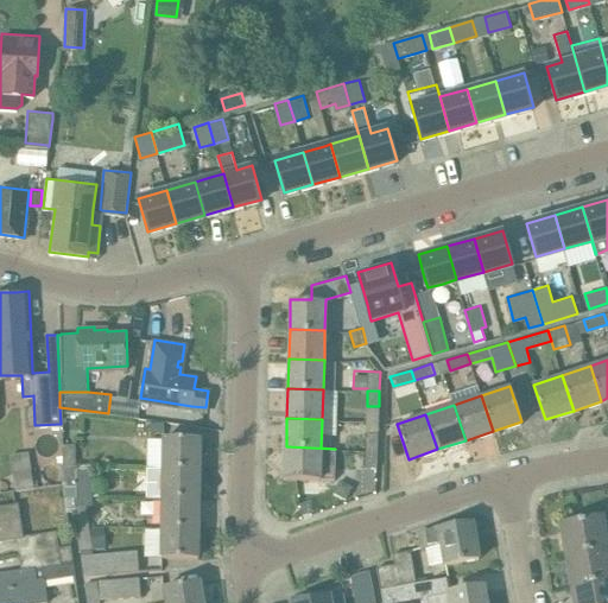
[(378,431),(366,431),(366,450),(378,450),(378,431)]
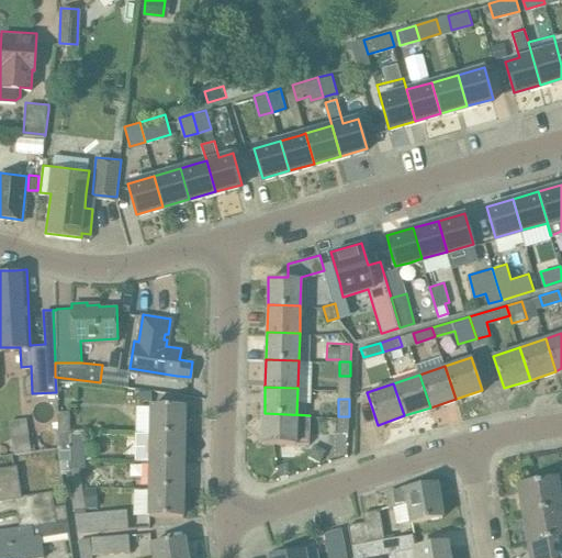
[(150,403),(150,432),(184,432),(186,404),(150,403)]
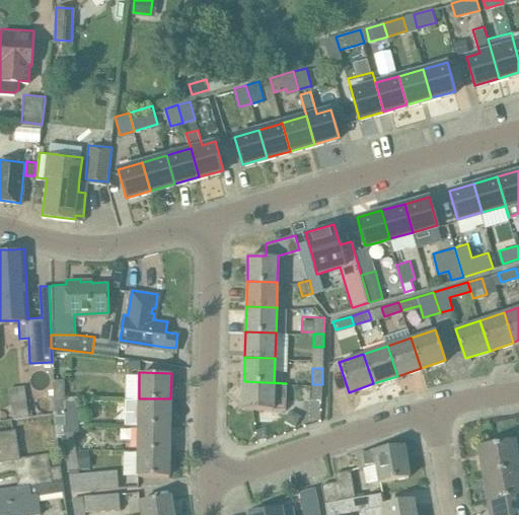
[(54,396),(64,396),(64,378),(53,378),(54,396)]
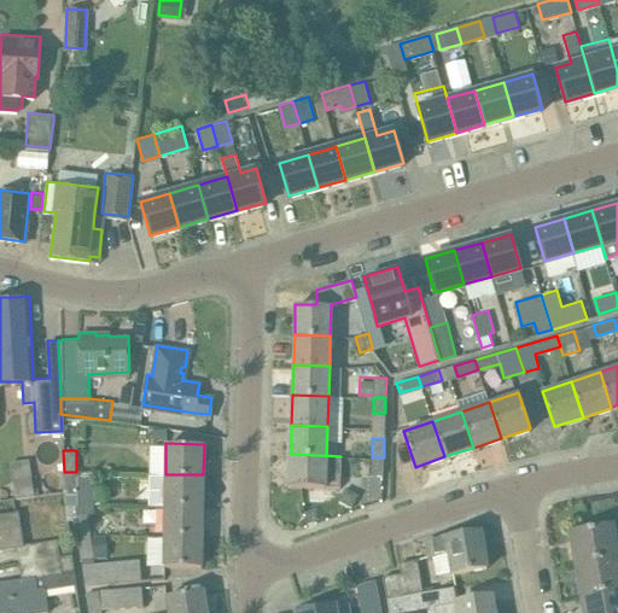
[(340,456),(291,454),(290,485),(326,486),(326,485),(340,486),(340,456)]
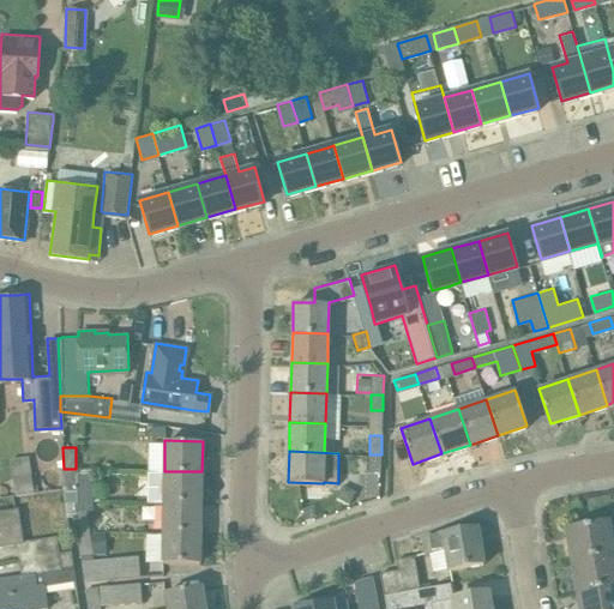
[(65,499),(94,499),(94,470),(76,469),(64,469),(64,488),(65,499)]
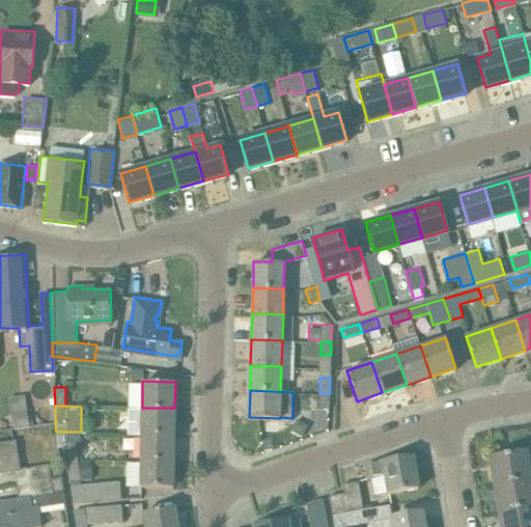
[(27,408),(10,410),(14,426),(30,424),(27,408)]
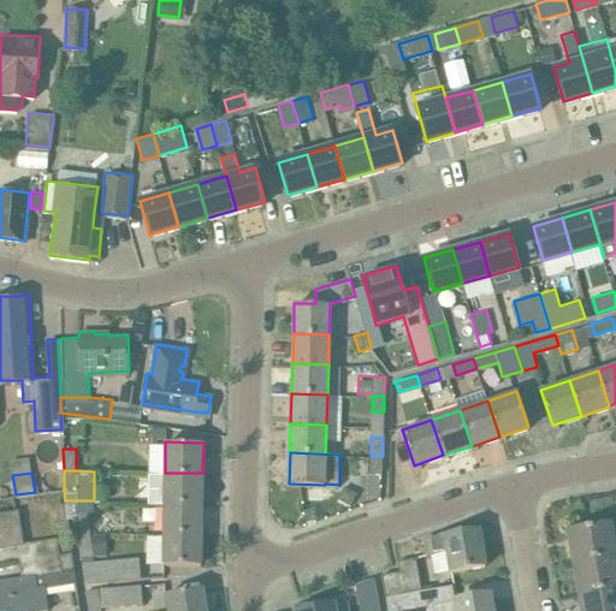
[(149,502),(164,503),(202,503),(202,473),(165,473),(149,473),(149,502)]
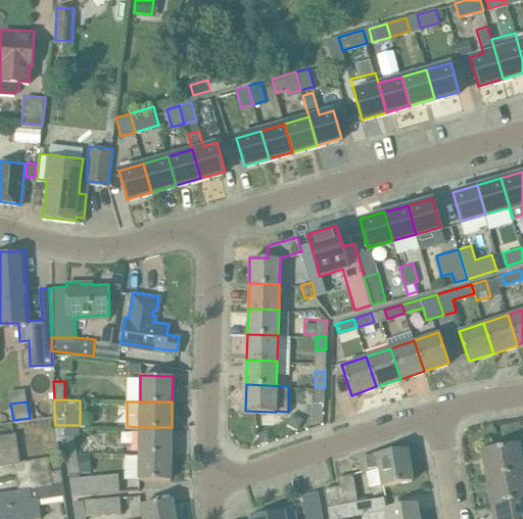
[(303,417),(292,411),(286,421),(297,427),(303,417)]
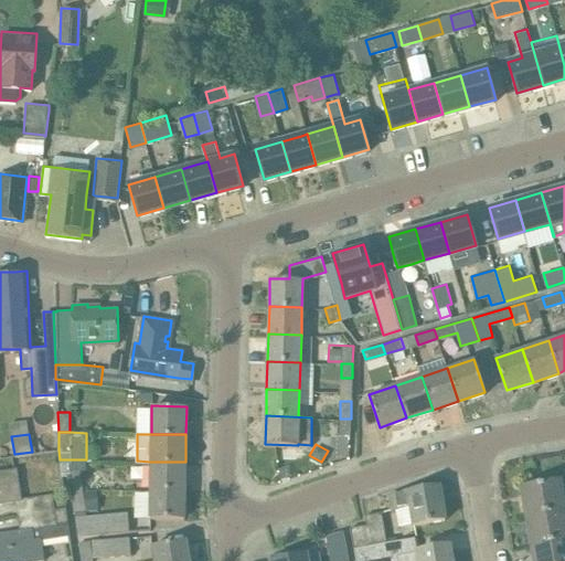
[(68,470),(72,487),(82,487),(78,469),(86,468),(86,459),(60,459),(61,470),(68,470)]
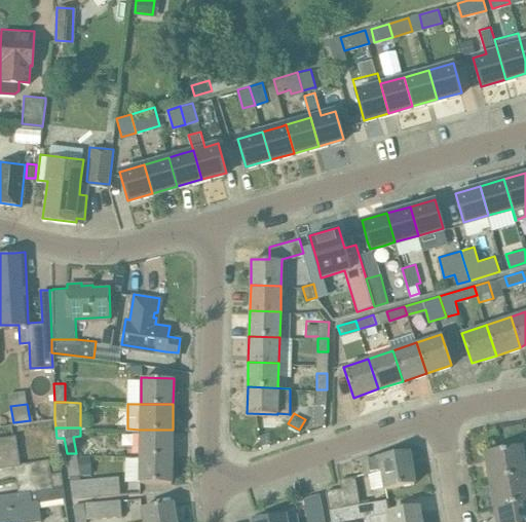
[(172,455),(173,430),(140,430),(140,454),(172,455)]
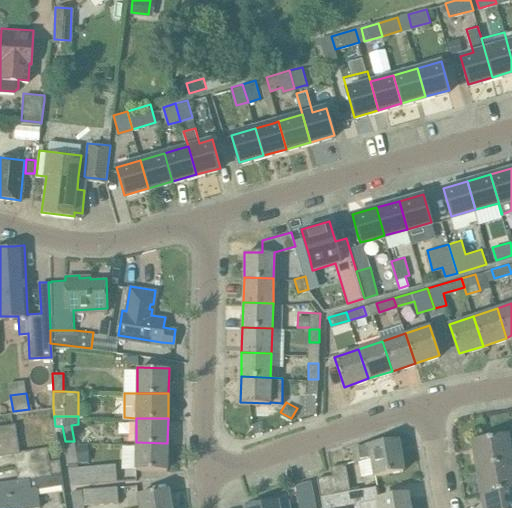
[(50,459),(48,450),(48,445),(19,450),(15,423),(0,425),(0,454),(14,452),(16,465),(50,459)]
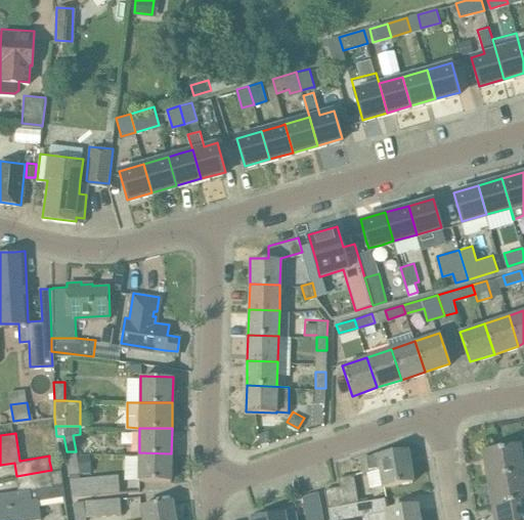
[(488,478),(523,471),(519,444),(483,450),(488,478)]
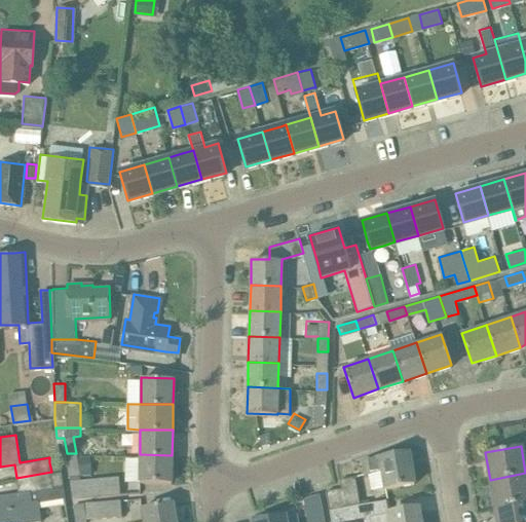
[(414,482),(409,451),(379,456),(363,459),(365,472),(380,470),(384,487),(414,482)]
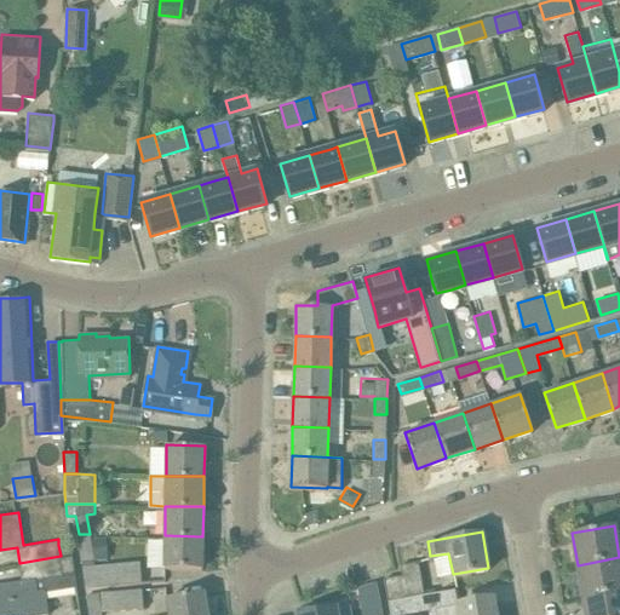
[(95,564),(90,534),(79,534),(86,584),(142,580),(141,561),(95,564)]
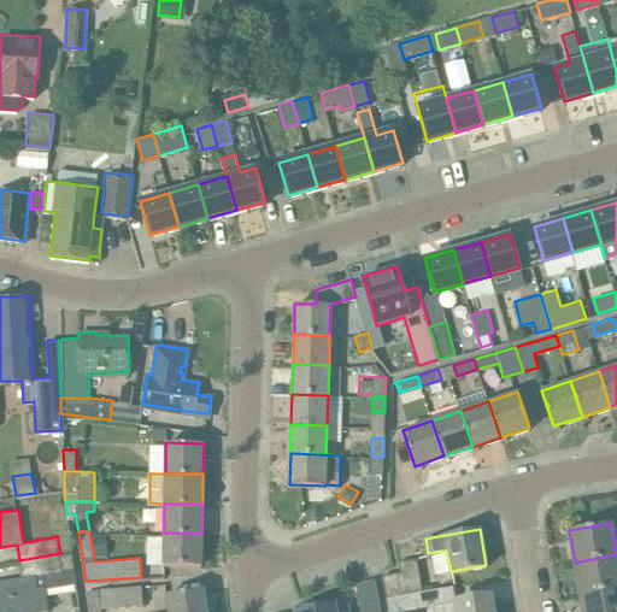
[(201,564),(201,534),(164,533),(164,564),(201,564)]
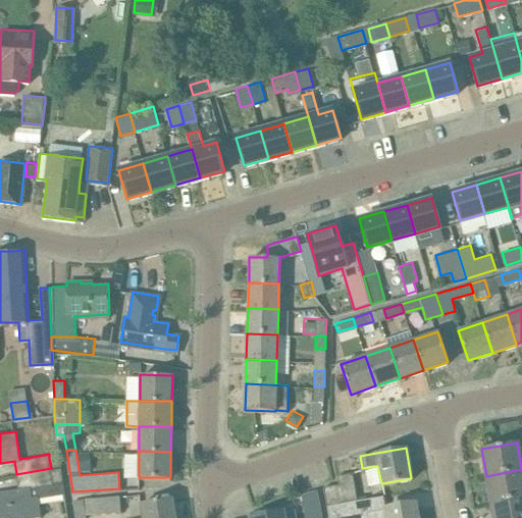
[(51,468),(16,474),(18,487),(0,490),(0,517),(21,517),(41,515),(38,497),(64,493),(61,467),(51,468)]
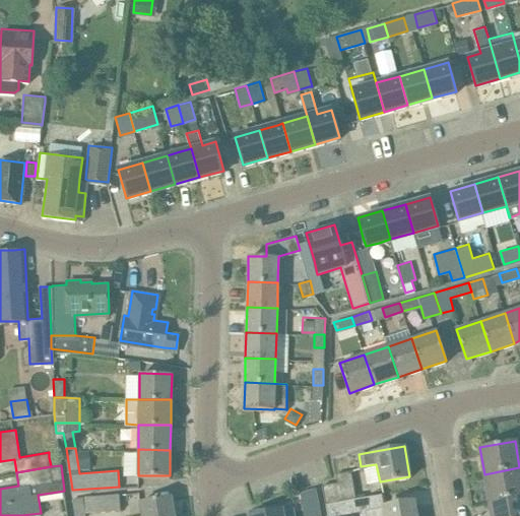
[(519,468),(519,467),(484,474),(490,501),(519,495),(519,468)]
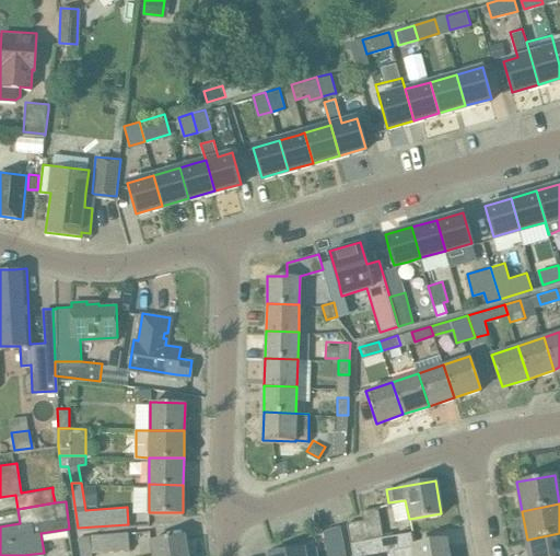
[(349,541),(384,535),(378,506),(361,509),(363,518),(347,521),(349,541)]
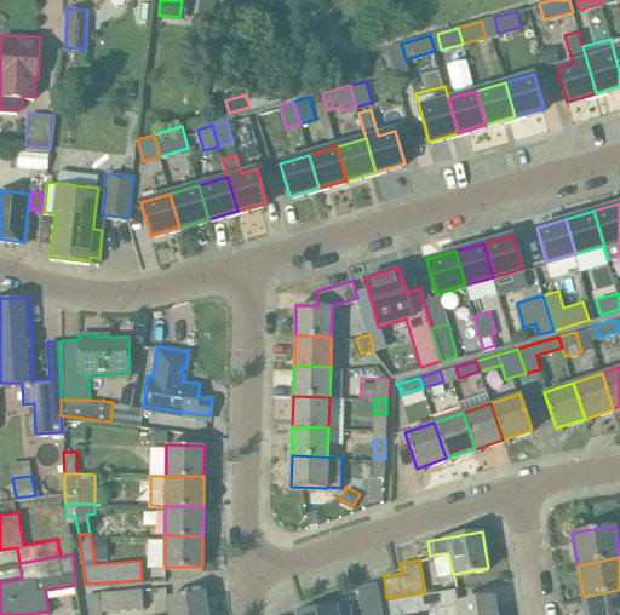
[(382,614),(375,580),(359,585),(363,614),(382,614)]
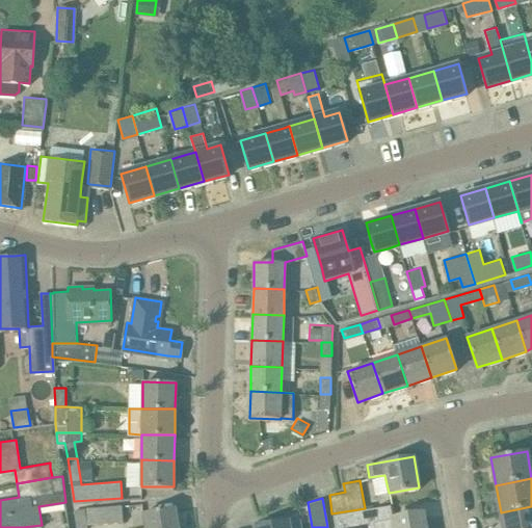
[(392,503),(365,508),(331,513),(334,527),(426,527),(424,511),(394,517),(392,503)]
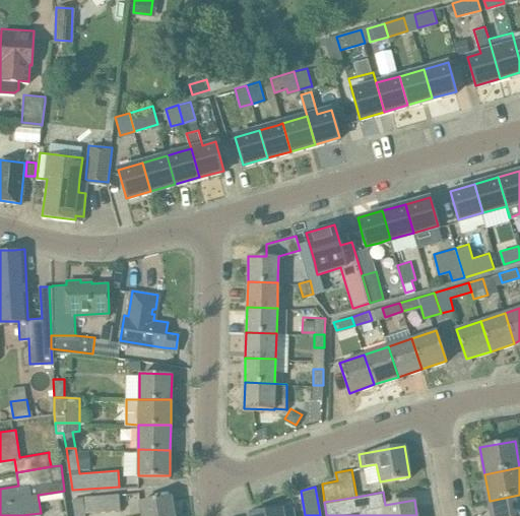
[(121,509),(120,493),(85,496),(86,512),(121,509)]
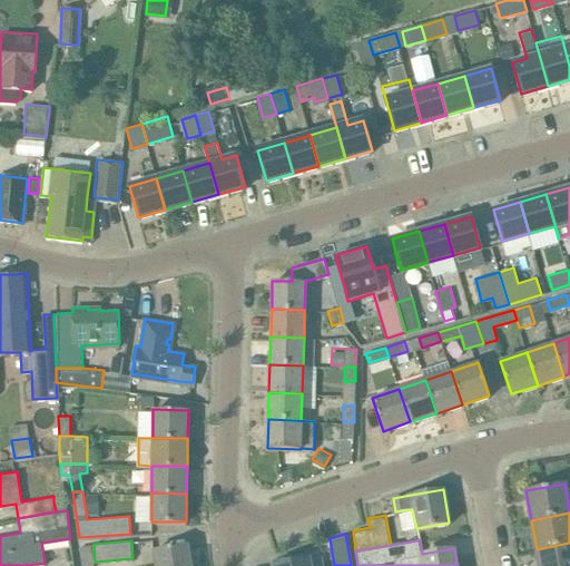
[(569,565),(569,543),(537,549),(539,565),(569,565)]
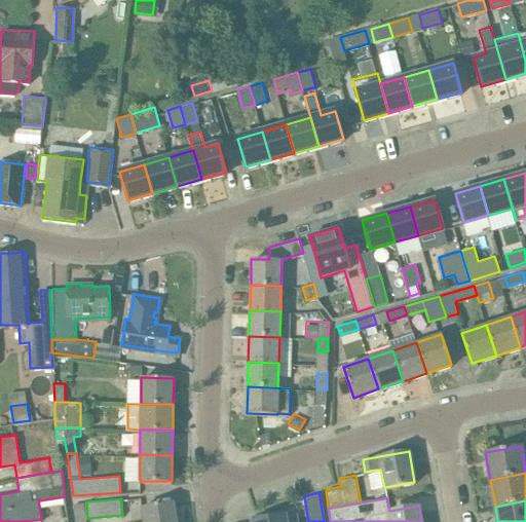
[(144,521),(176,521),(173,501),(142,508),(144,521)]
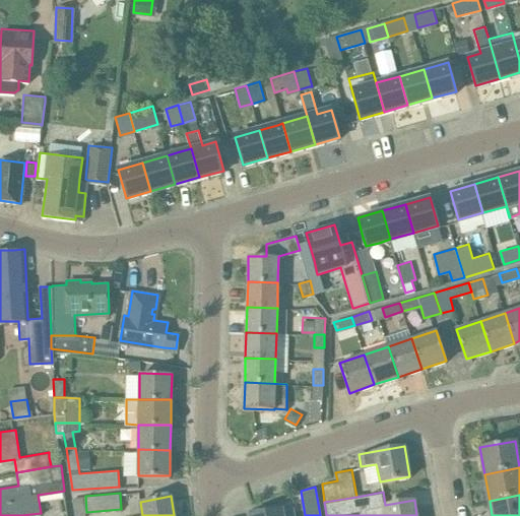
[(79,515),(85,515),(82,497),(73,498),(75,515),(79,515)]
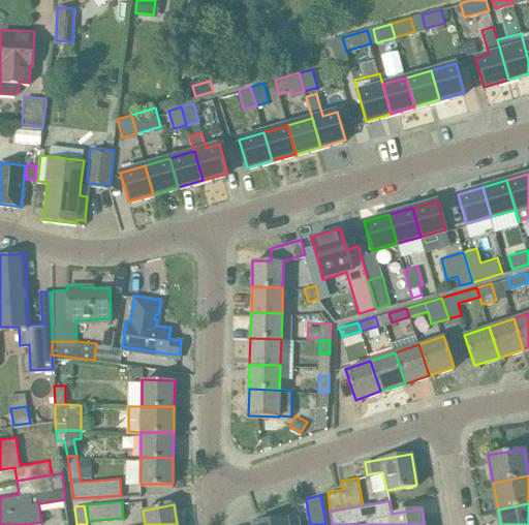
[(300,524),(298,515),(254,523),(254,524),(300,524)]
